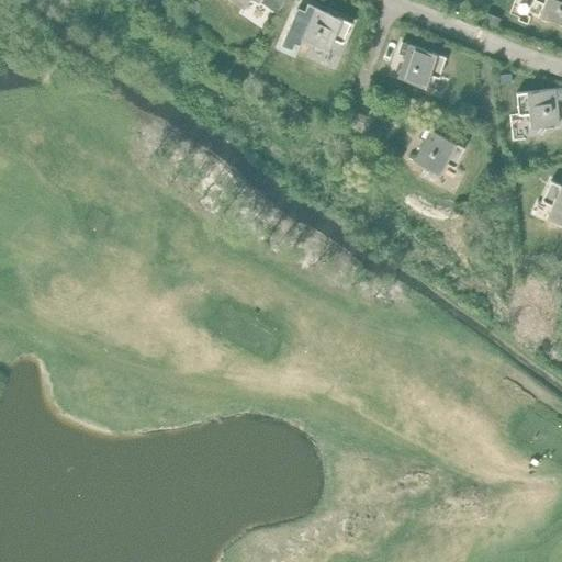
[(235,0),(244,6),(247,0),(258,0),(259,0),(276,11),(282,2),(278,0),(235,0)]
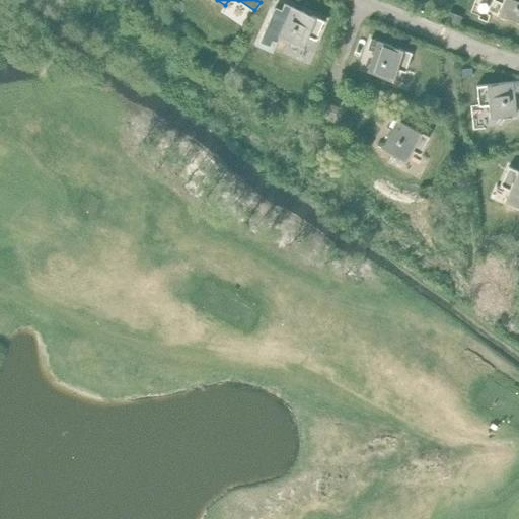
[(518,0),(494,0),(501,3),(497,14),(518,22),(518,0)]
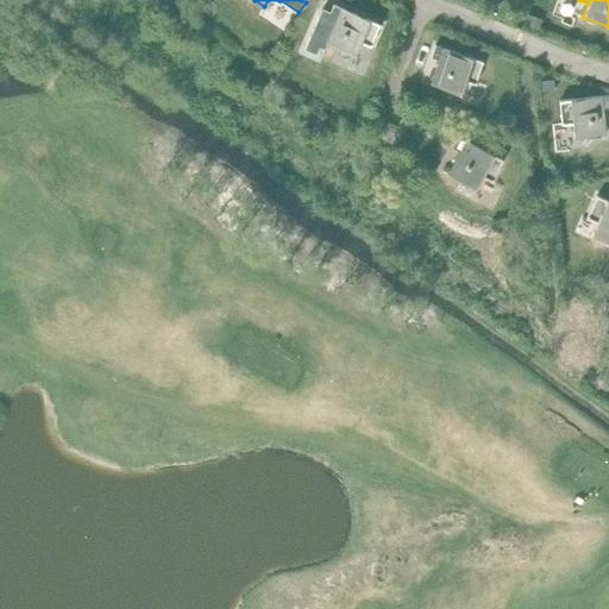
[(320,11),(303,49),(315,54),(319,46),(325,49),(327,43),(355,55),(360,42),(370,46),(380,24),(333,4),(328,14),(320,11)]
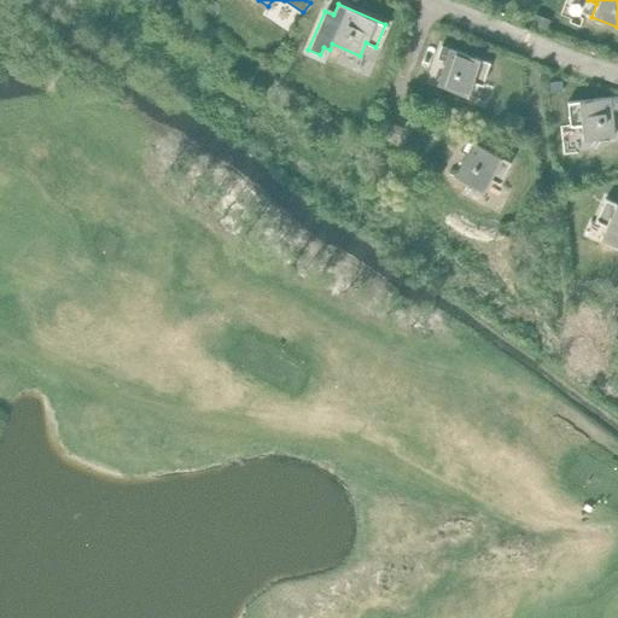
[(546,18),(532,12),(528,22),(542,28),(546,18)]
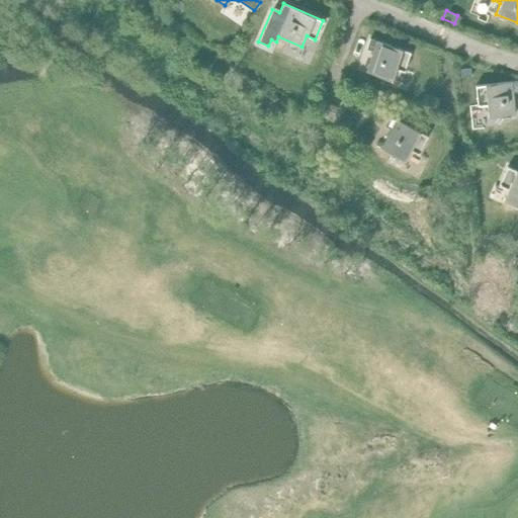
[(373,51),(366,71),(392,80),(396,68),(404,71),(411,52),(369,37),(366,49),(373,51)]
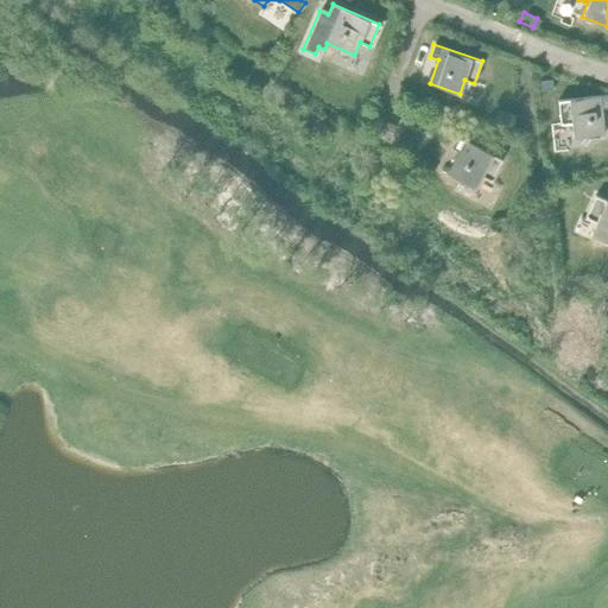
[(552,78),(539,80),(540,90),(553,89),(552,78)]
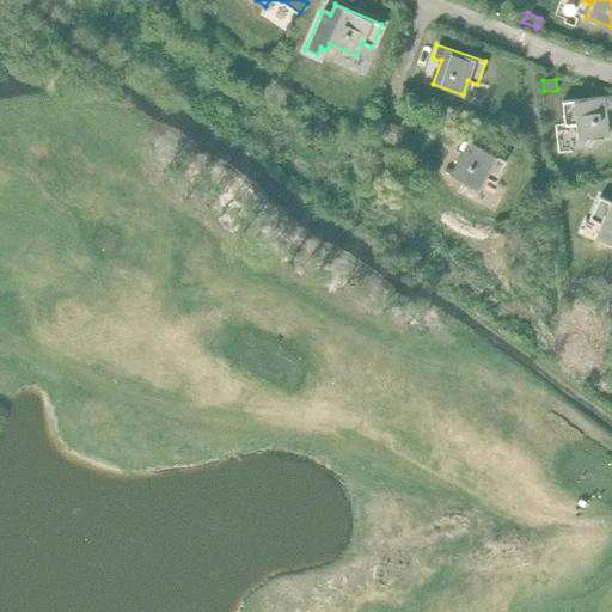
[(611,95),(562,101),(564,124),(575,123),(576,138),(607,134),(605,109),(611,108),(611,95)]
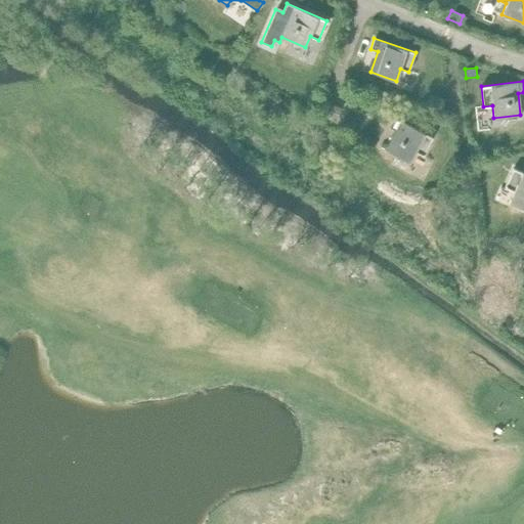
[(330,103),(323,117),(336,121),(341,108),(330,103)]
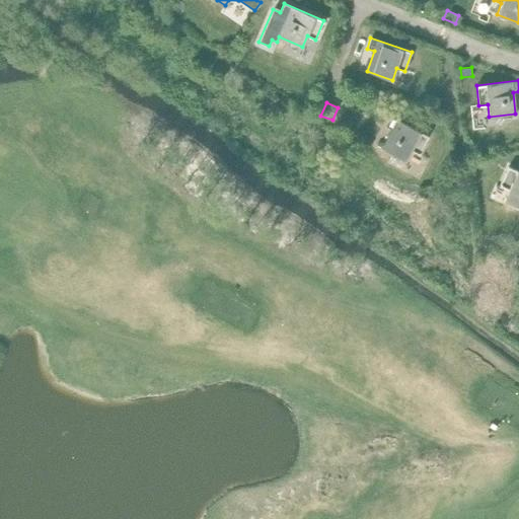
[(391,129),(381,148),(405,160),(411,150),(419,154),(429,136),(390,116),(385,126),(391,129)]
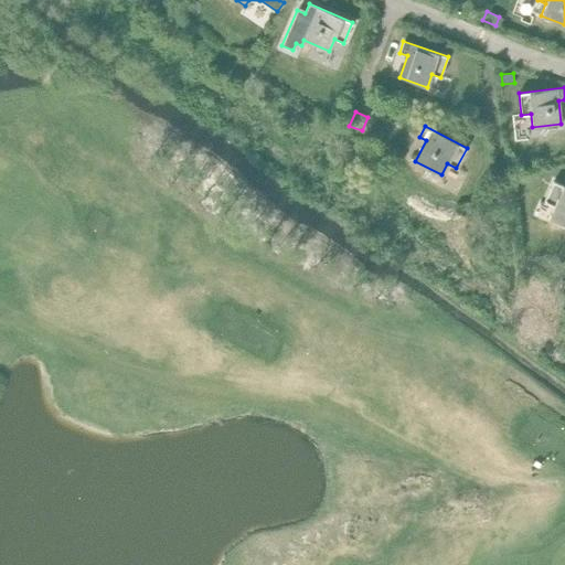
[(564,185),(553,181),(544,202),(553,205),(547,217),(564,225),(564,185)]
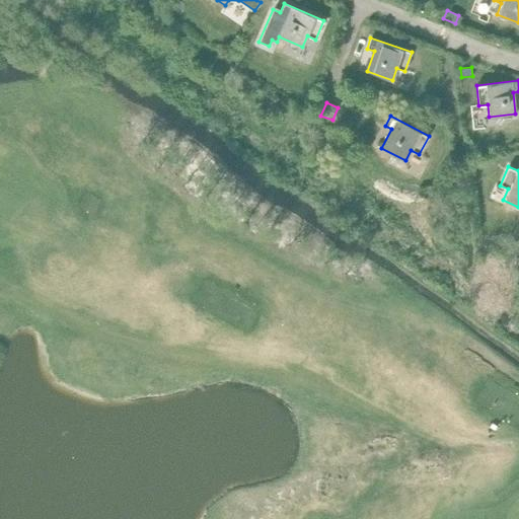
All buildings are outlined.
